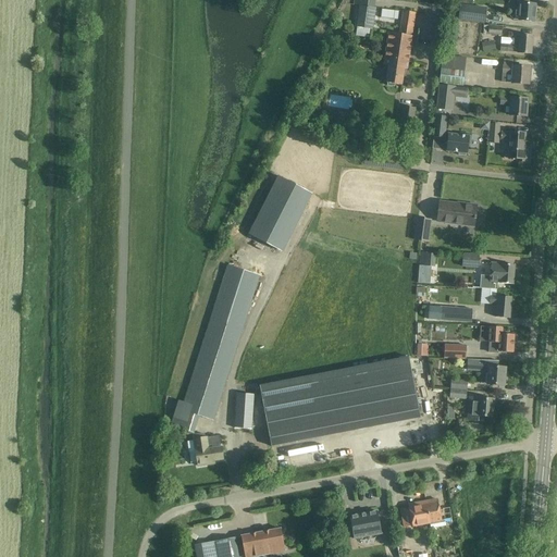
[(529,0),(514,0),(514,3),(520,3),(519,21),(534,22),(535,4),(529,4),(529,0)]
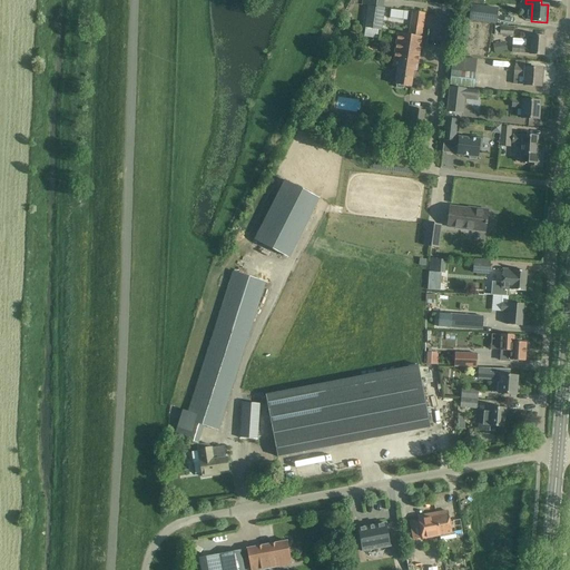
[(384,9),(366,6),(363,28),(381,30),(384,9)]
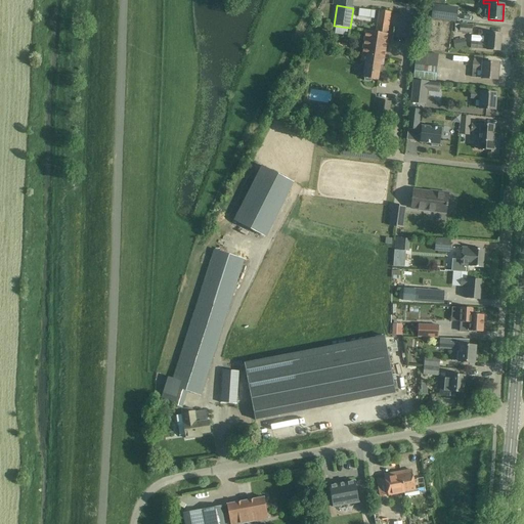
[(457,9),(432,5),(431,18),(455,23),(457,9)]
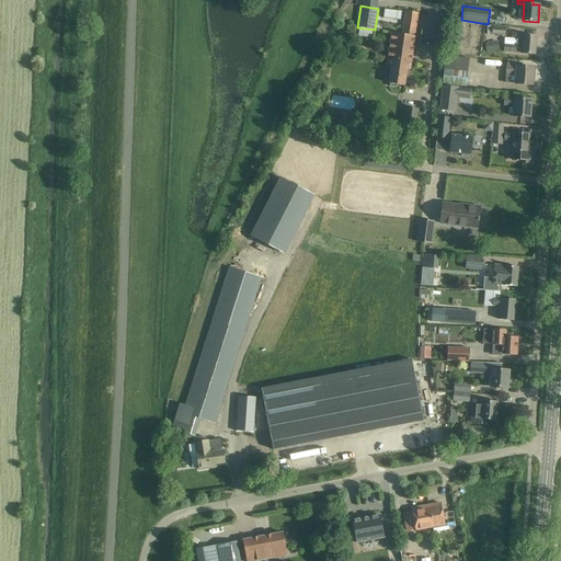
[(385,10),(384,18),(400,20),(401,11),(385,10)]
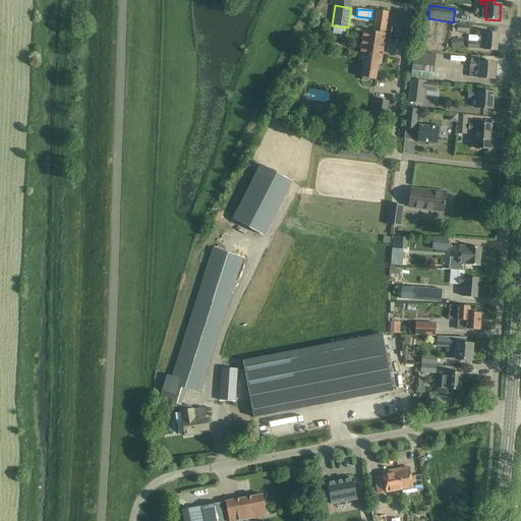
[(363,31),(360,53),(365,54),(364,56),(370,57),(370,56),(382,58),(383,55),(386,34),(385,34),(389,12),(388,12),(378,10),(378,11),(373,33),(363,31)]
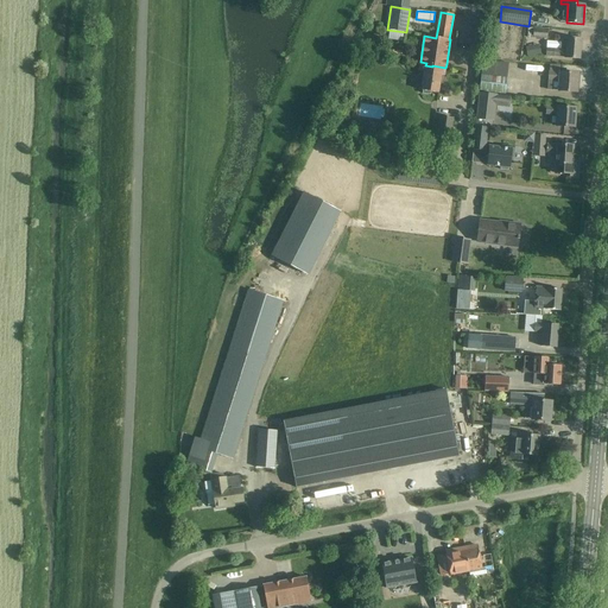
[(548,30),(533,29),(533,37),(546,38),(548,30)]
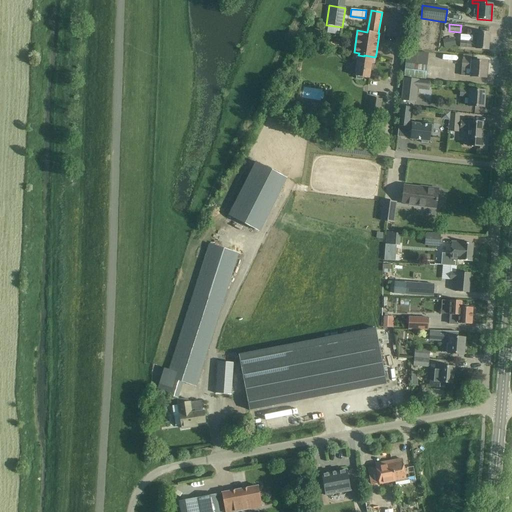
[(490,34),(477,33),(477,42),(460,41),(459,47),(466,48),(476,49),(488,50),(490,34)]
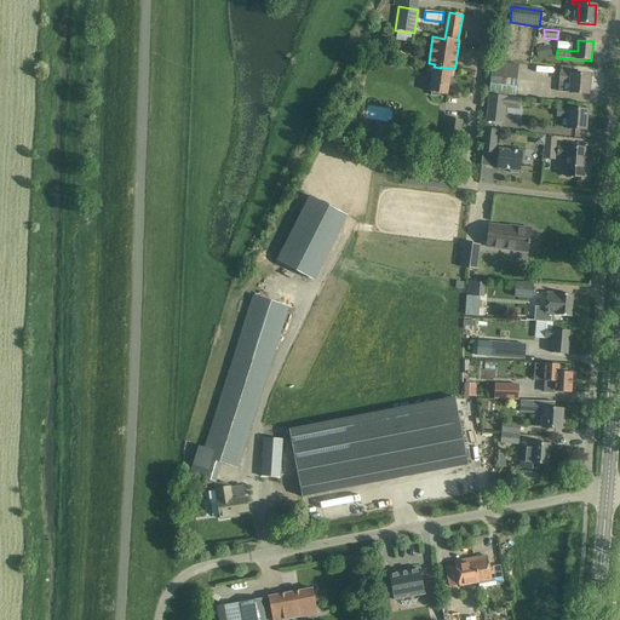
[(518,65),(492,62),(491,74),(488,92),(515,96),(518,65)]
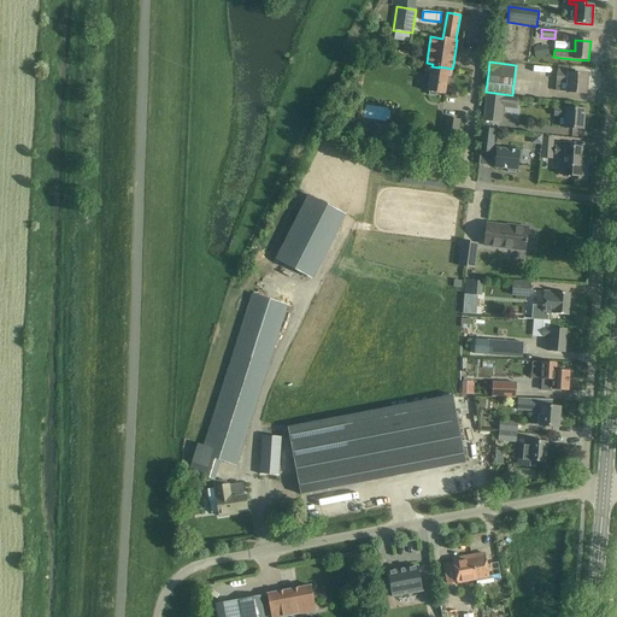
[(427,63),(425,72),(430,74),(428,92),(430,93),(430,95),(438,97),(438,94),(445,94),(447,76),(451,77),(452,69),(439,66),(439,68),(432,66),(433,64),(427,63)]
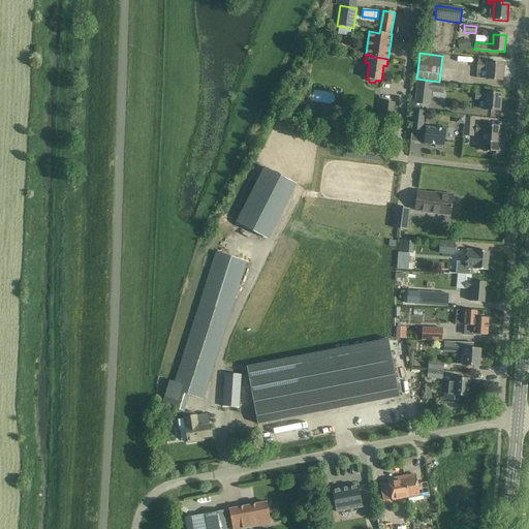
[(488,63),(478,63),(477,79),(487,79),(486,80),(502,81),(503,64),(488,63)]
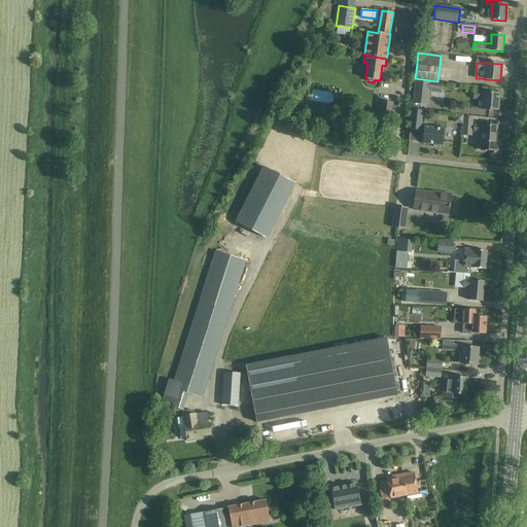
[(416,80),(414,103),(426,104),(427,105),(428,96),(429,91),(435,92),(442,93),(443,84),(430,82),(426,81),(416,80)]
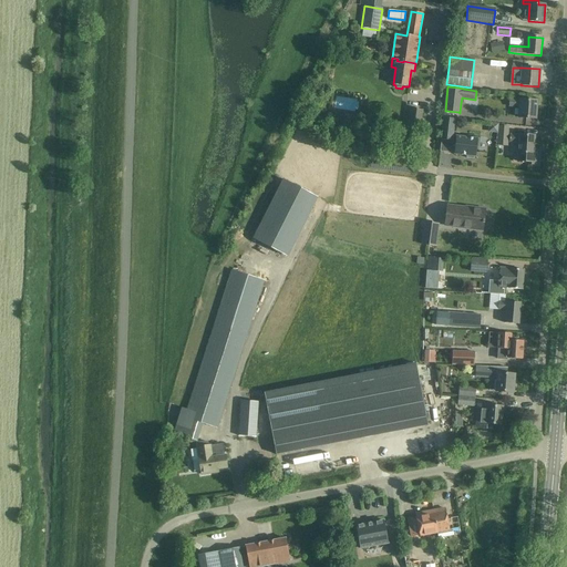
[(519,100),(511,100),(509,106),(519,107),(518,117),(536,119),(537,101),(521,100),(519,100)]
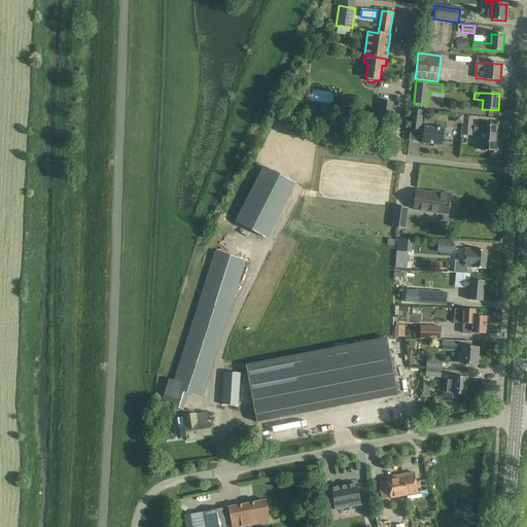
[(393,103),(381,101),(378,117),(390,120),(393,103)]
